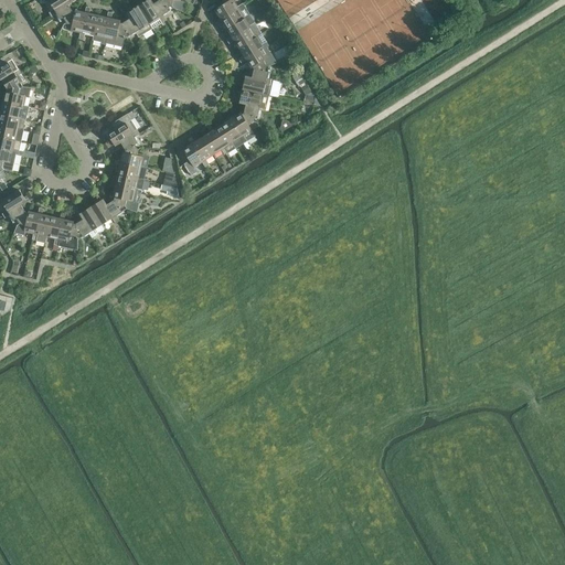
[(71,0),(40,0),(43,3),(44,2),(51,12),(49,13),(52,18),(56,14),(54,10),(66,2),(71,0)]
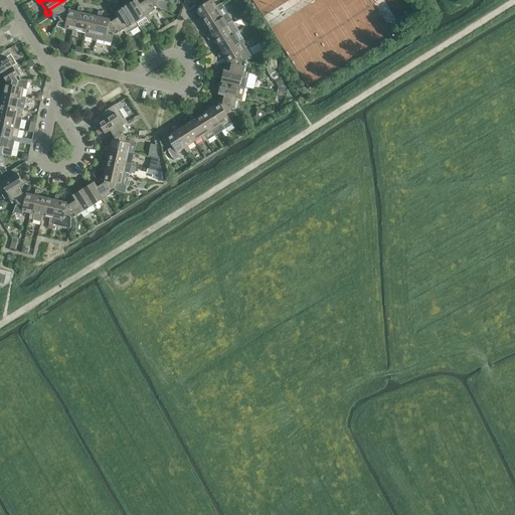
[(145,16),(138,5),(135,0),(130,0),(132,2),(126,5),(140,26),(147,21),(151,18),(148,13),(145,16)]
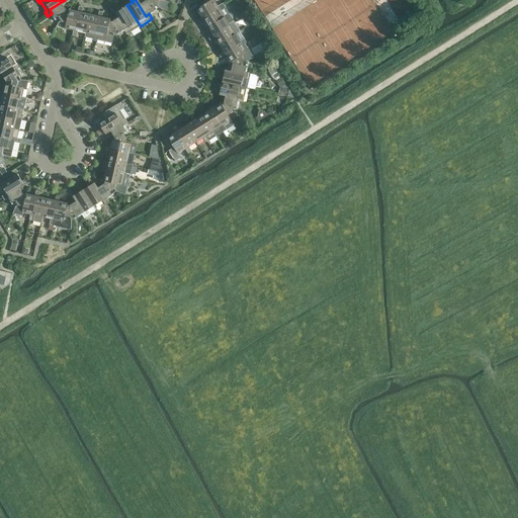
[(158,5),(158,0),(146,0),(139,5),(146,16),(149,13),(159,7),(158,5)]
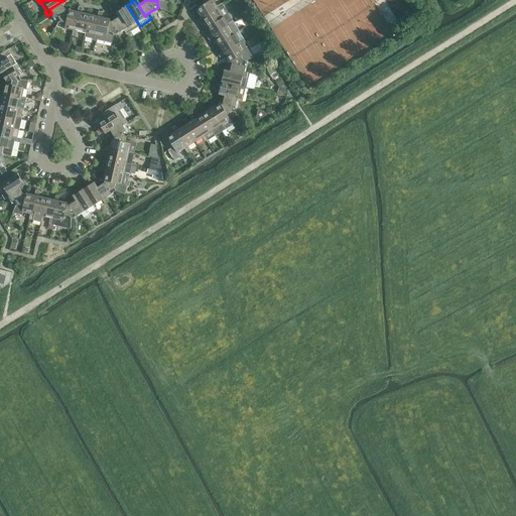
[(218,8),(217,6),(213,0),(205,0),(207,3),(196,9),(201,16),(196,19),(198,23),(203,20),(202,18),(218,8)]
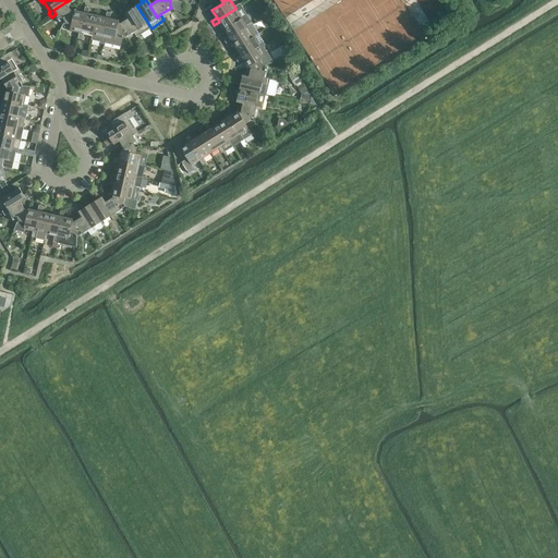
[(59,20),(60,20),(63,24),(65,23),(71,24),(74,13),(72,12),(65,2),(53,10),(56,14),(59,20)]
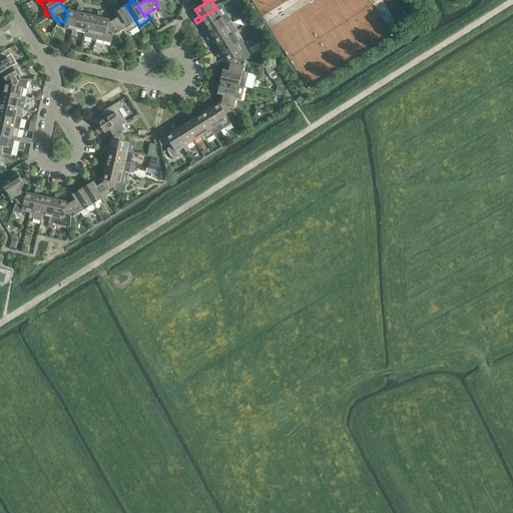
[(223,4),(221,5),(219,3),(215,6),(216,8),(200,18),(201,20),(205,27),(226,14),(222,7),(224,5),(223,4)]
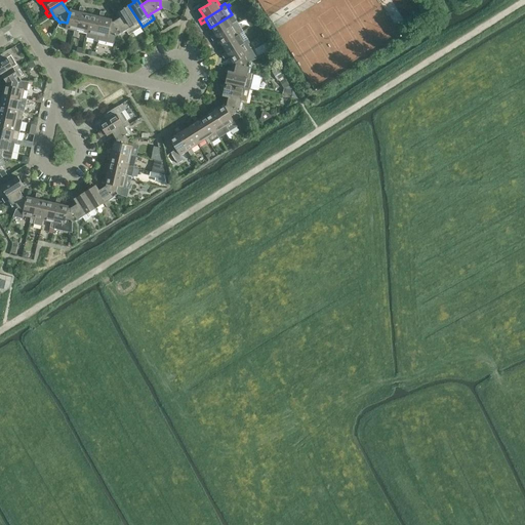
[(132,33),(143,27),(128,5),(119,11),(122,16),(129,28),(125,30),(129,35),(132,33)]
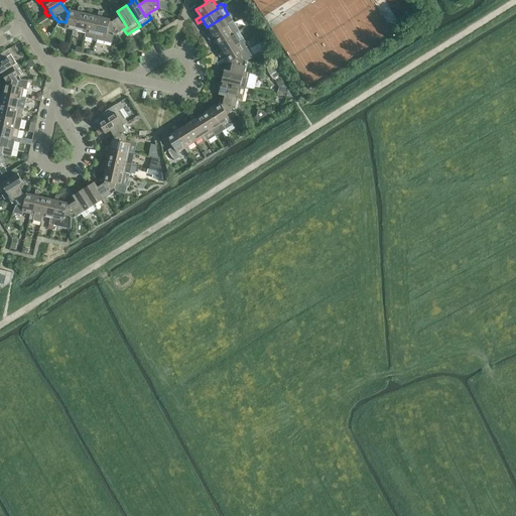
[(85,33),(89,14),(81,13),(83,7),(79,6),(78,12),(80,12),(76,30),(77,31),(85,33)]
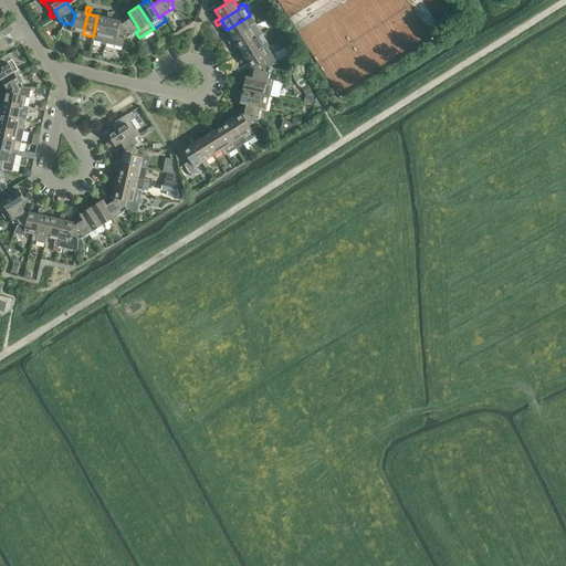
[(87,13),(85,13),(75,11),(75,13),(72,24),(71,31),(80,33),(79,39),(83,40),(84,34),(83,33),(87,13)]
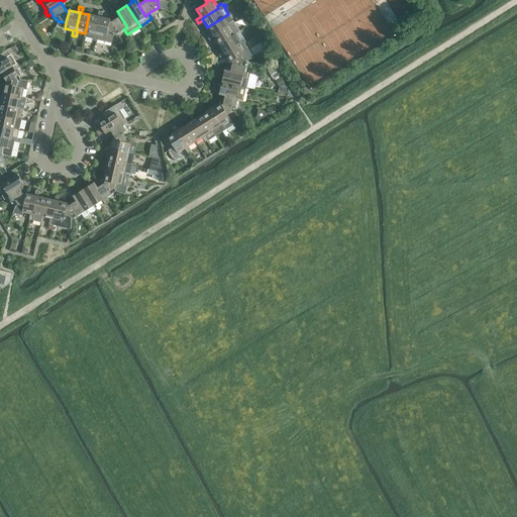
[(107,31),(109,21),(110,19),(101,17),(102,12),(99,11),(97,16),(99,17),(95,35),(97,35),(96,40),(112,43),(114,35),(113,33),(107,31)]
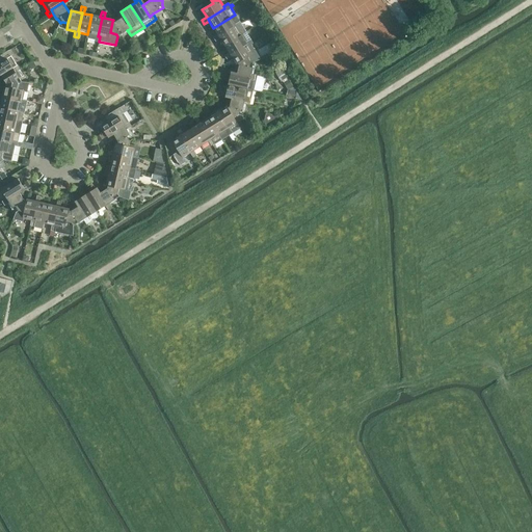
[(102,18),(100,17),(91,15),(87,34),(86,38),(95,40),(95,42),(99,43),(99,42),(100,36),(98,36),(102,18)]
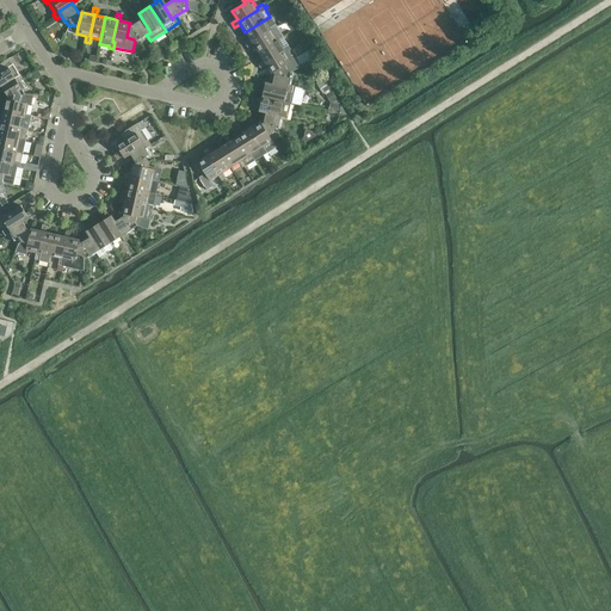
[(270,29),(275,25),(270,17),(245,32),(250,39),(245,44),(247,48),(253,44),(252,42),(271,30),(270,29)]
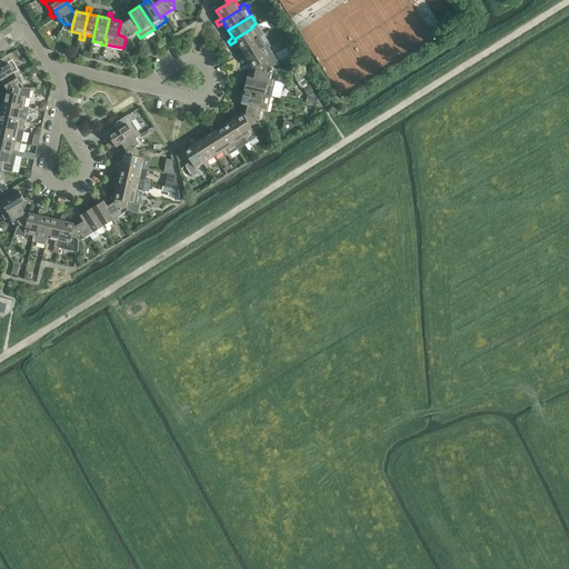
[(136,32),(140,30),(132,18),(123,23),(120,23),(118,35),(125,37),(126,39),(136,32)]
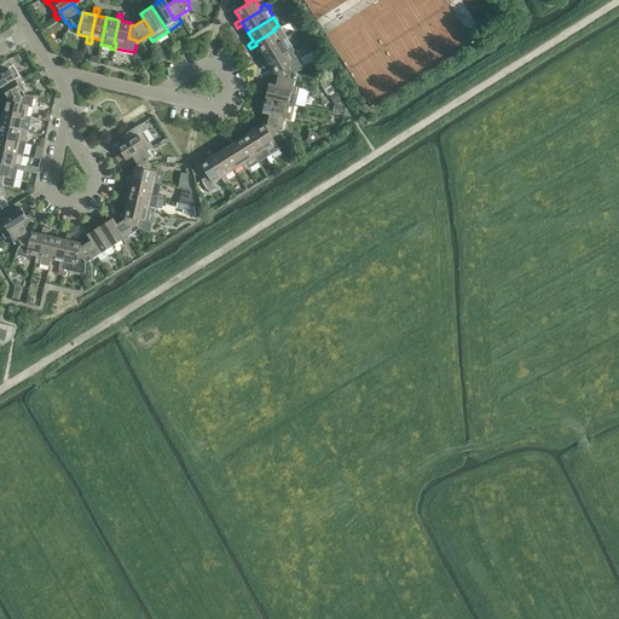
[(261,53),(287,38),(278,25),(273,29),(275,30),(255,42),(256,45),(261,53)]
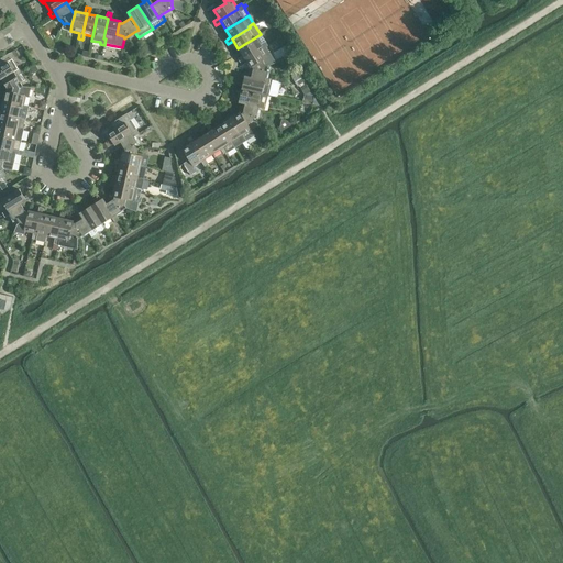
[(261,45),(265,42),(261,34),(238,48),(242,56),(238,59),(240,63),(245,59),(243,58),(262,46),(261,45)]
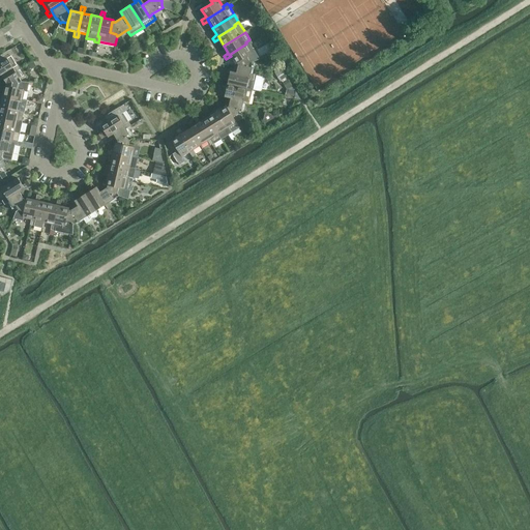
[(255,52),(251,45),(252,43),(249,39),(245,42),(246,43),(229,55),(231,56),(235,64),(237,63),(255,52)]
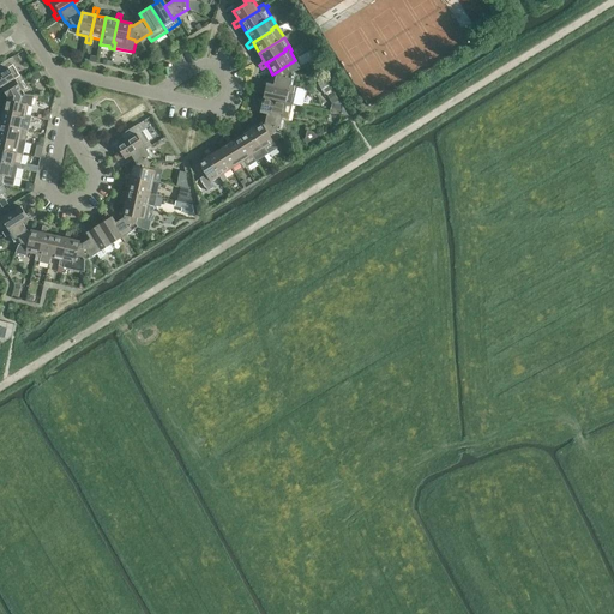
[(0,88),(1,88),(1,86),(14,79),(18,84),(23,80),(23,79),(20,74),(19,76),(13,66),(14,65),(10,59),(0,64),(0,88)]
